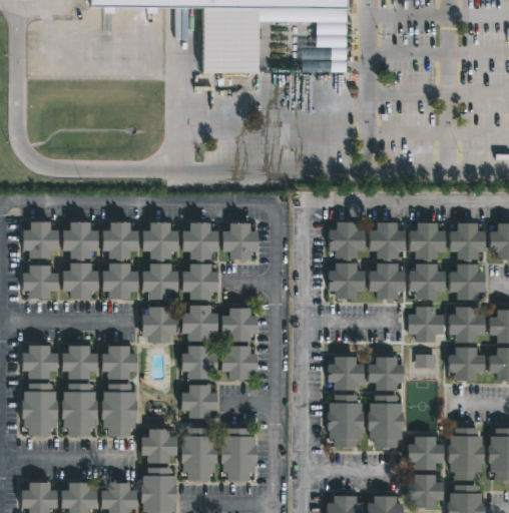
[(346,0),(346,6),(348,6),(347,71),(302,71),(303,46),(317,46),(318,21),(258,20),(258,71),(202,70),(203,6),(88,5),(88,0),(346,0)]
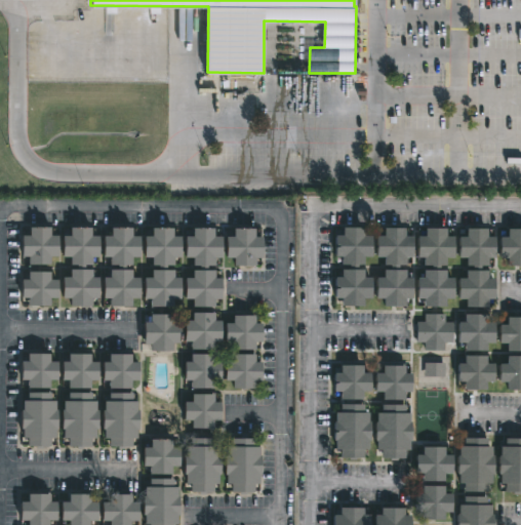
[(52,227),(52,235),(59,235),(59,255),(51,255),(51,264),(30,264),(30,255),(23,255),(23,235),(30,235),(31,226),(52,227)]
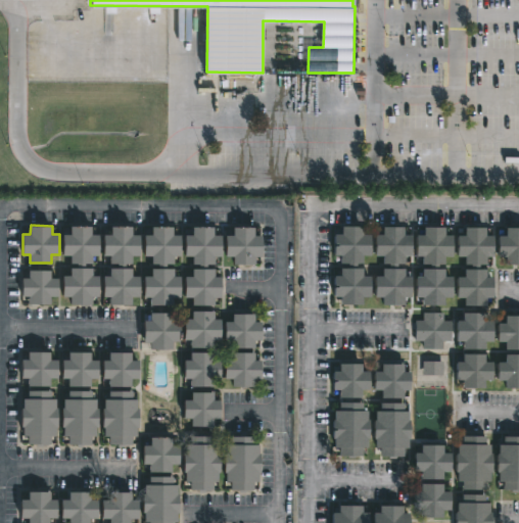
[(92,226),(92,234),(100,234),(100,255),(94,255),(94,263),(86,263),(86,266),(78,266),(78,264),(72,264),(72,255),(63,255),(63,234),(72,234),(72,226),(92,226)]
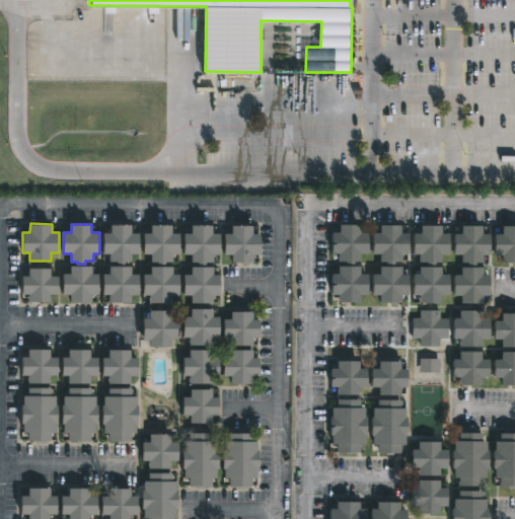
[(132,225),(132,232),(140,232),(140,253),(132,253),(132,261),(126,261),(126,264),(118,264),(118,261),(112,262),(112,253),(103,253),(103,232),(112,232),(112,224),(132,224),(132,225)]
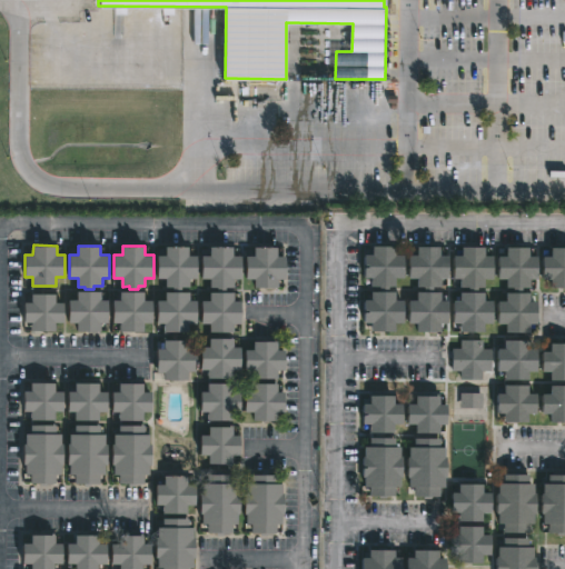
[(189,248),(189,256),(197,256),(197,278),(190,278),(190,287),(182,287),(182,289),(174,289),(174,287),(166,287),(166,278),(157,278),(157,255),(166,255),(166,246),(189,246),(189,248)]
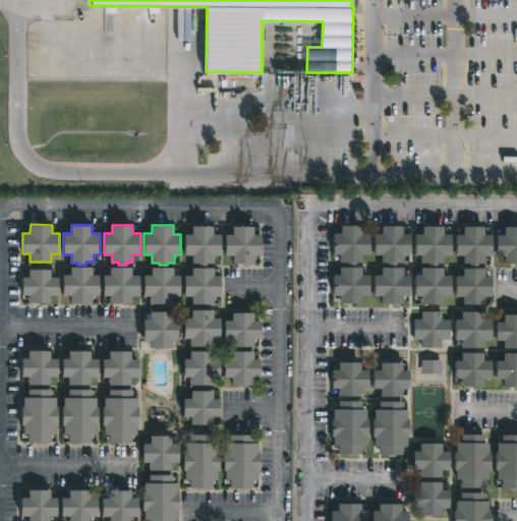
[(214,227),(214,234),(221,234),(222,254),(215,254),(215,263),(208,263),(208,266),(199,266),(199,263),(193,263),(192,254),(184,254),(184,234),(192,234),(192,225),(214,225),(214,227)]
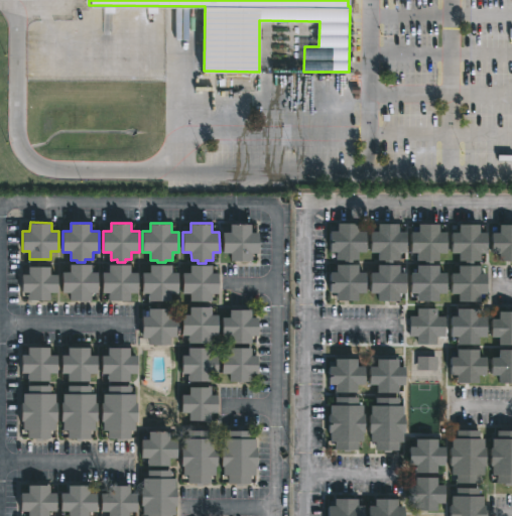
[(359,224),(359,231),(367,231),(367,251),(359,251),(359,259),(353,259),(353,262),(345,261),(345,259),(338,259),(338,252),(331,252),(331,242),(334,242),(334,240),(332,240),(332,231),(339,231),(339,223),(359,223),(359,224)]
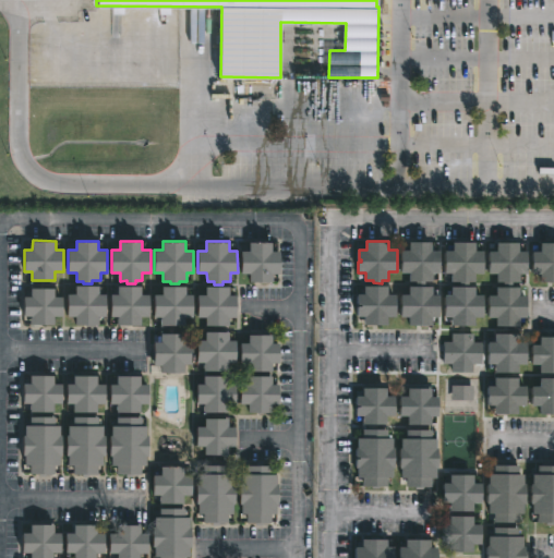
[(433,242),(433,251),(441,251),(441,273),(433,273),(433,281),(426,281),(426,284),(417,283),(417,281),(410,281),(410,273),(401,273),(402,250),(410,250),(410,241),(433,242)]
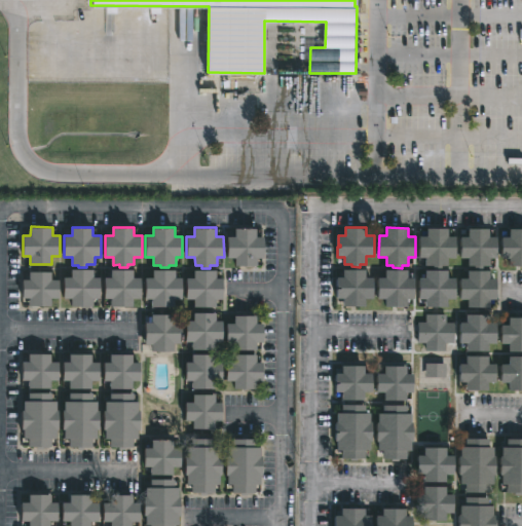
[(449,228),(449,236),(457,236),(456,257),(448,257),(448,265),(443,265),(443,269),(434,268),(434,265),(427,265),(427,257),(420,257),(420,236),(429,236),(429,227),(449,228)]
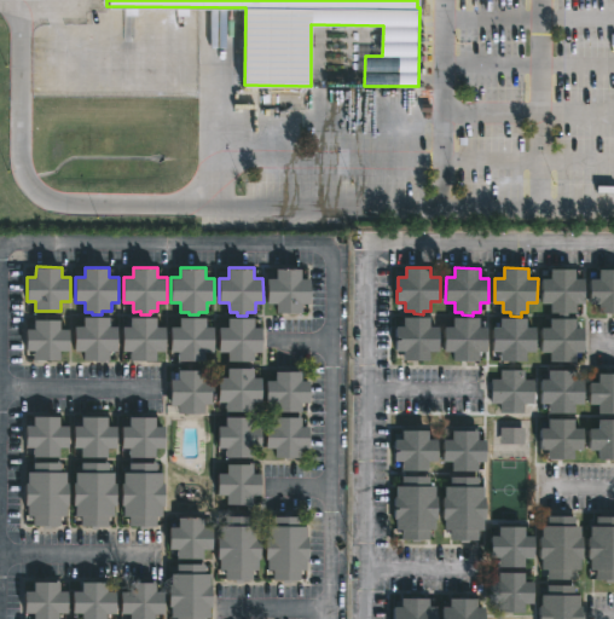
[(302,270),(302,278),(311,278),(311,304),(303,304),(303,312),(278,312),(278,304),(267,304),(267,278),(277,278),(277,268),(302,268),(302,270)]
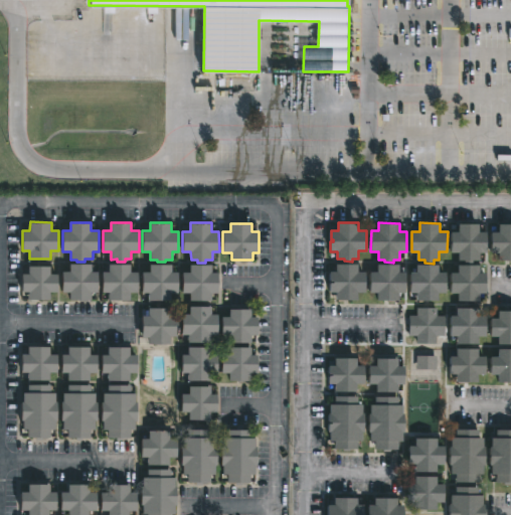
[(480,223),(480,231),(488,231),(488,252),(482,251),(481,260),(474,260),(474,263),(466,263),(466,260),(460,260),(460,252),(452,252),(452,230),(460,231),(460,223),(480,223)]
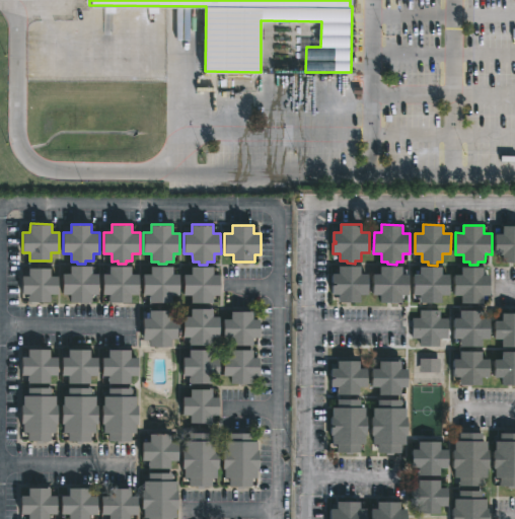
[(514,263),(506,263),(506,252),(496,251),(497,233),(504,233),(505,225),(514,225),(514,263)]
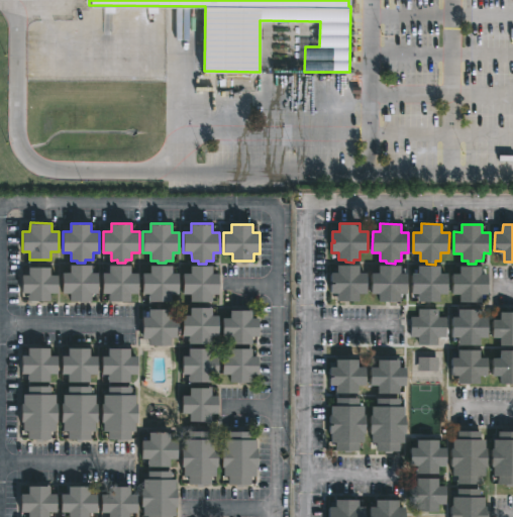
[(93,266),(93,273),(99,273),(99,294),(92,294),(92,301),(72,301),(72,293),(63,293),(63,273),(70,272),(70,265),(93,265),(93,266)]
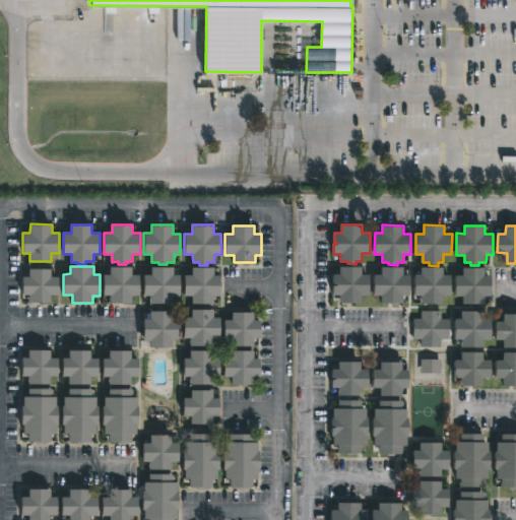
[(132,267),(133,274),(140,274),(140,296),(132,296),(132,303),(111,303),(111,295),(104,296),(104,274),(110,274),(110,266),(132,267)]
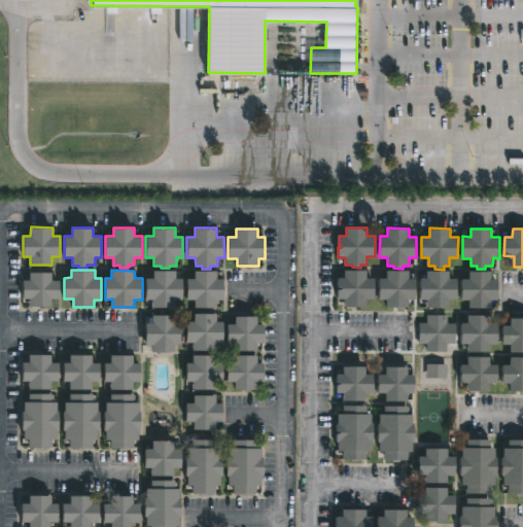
[(176,271),(176,278),(182,278),(182,300),(173,300),(173,307),(152,307),(152,299),(145,299),(145,278),(153,278),(153,270),(176,271)]
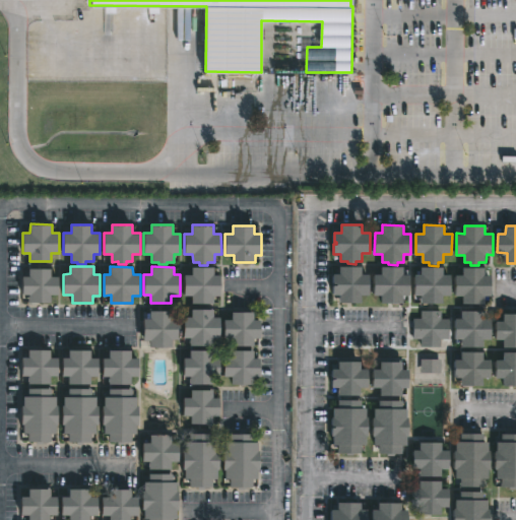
[(369,273),(369,295),(362,295),(362,303),(340,303),(340,295),(333,295),(333,285),(336,285),(336,282),(333,282),(333,273),(340,273),(340,266),(362,266),(362,273),(369,273)]
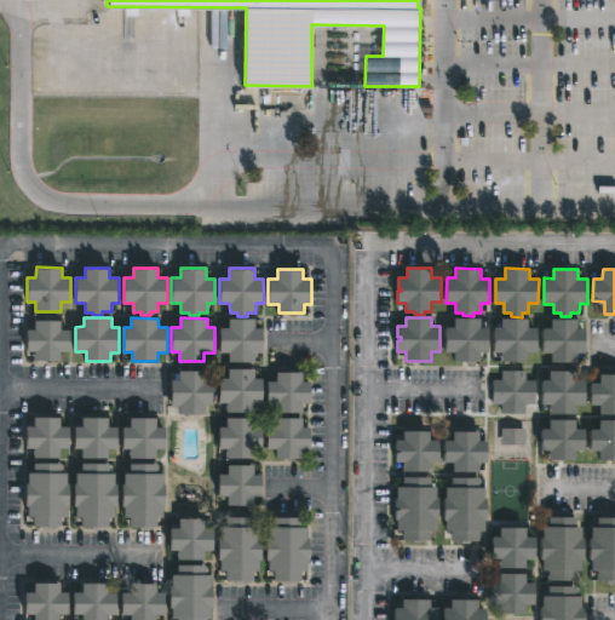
[(482,319),(482,327),(489,327),(488,359),(482,357),(482,361),(455,361),(455,351),(446,351),(447,327),(455,327),(455,317),(482,319)]
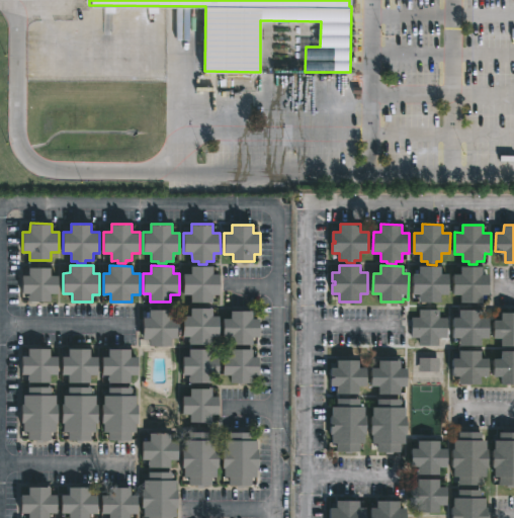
[(213,266),(213,274),(221,274),(220,294),(213,294),(213,301),(191,301),(192,294),(183,294),(183,273),(191,273),(191,266),(213,266)]
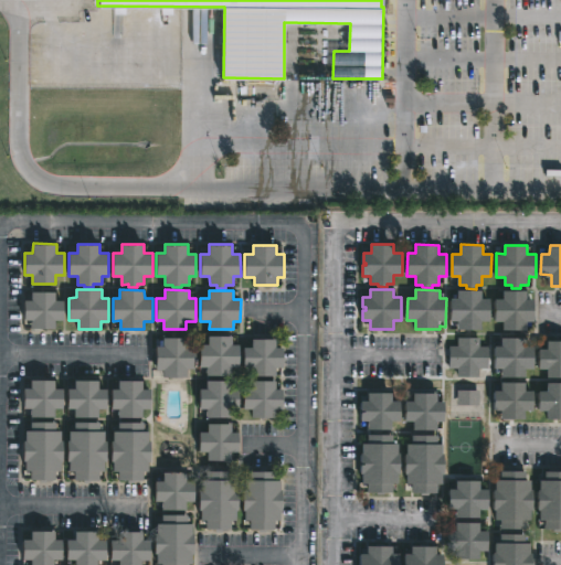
[(483,290),(483,299),(490,299),(490,321),(483,321),(483,329),(458,329),(458,320),(451,320),(451,298),(458,298),(458,290),(483,290)]
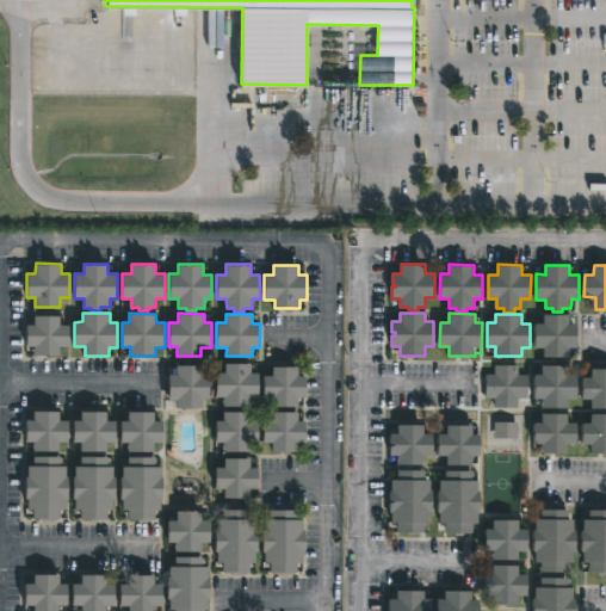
[(572,314),(572,322),(577,322),(577,347),(570,347),(569,356),(545,356),(545,347),(536,347),(536,323),(544,323),(544,314),(572,314)]
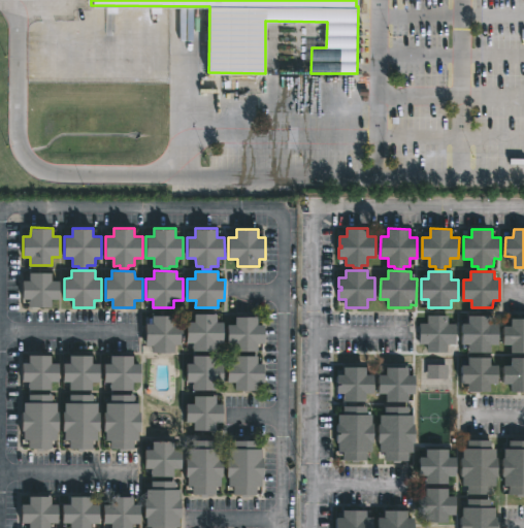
[(52,272),(52,281),(60,281),(60,299),(52,298),(52,306),(30,306),(30,299),(23,299),(23,281),(30,281),(30,272),(52,272)]
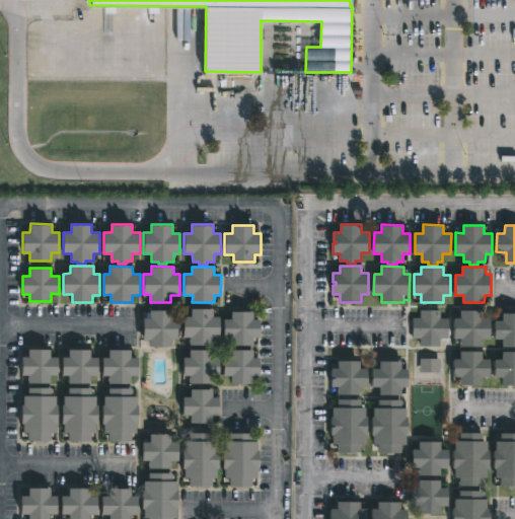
[(214,308),(214,316),(220,316),(220,338),(213,338),(213,345),(191,345),(191,337),(184,337),(184,316),(192,316),(192,308),(214,308)]
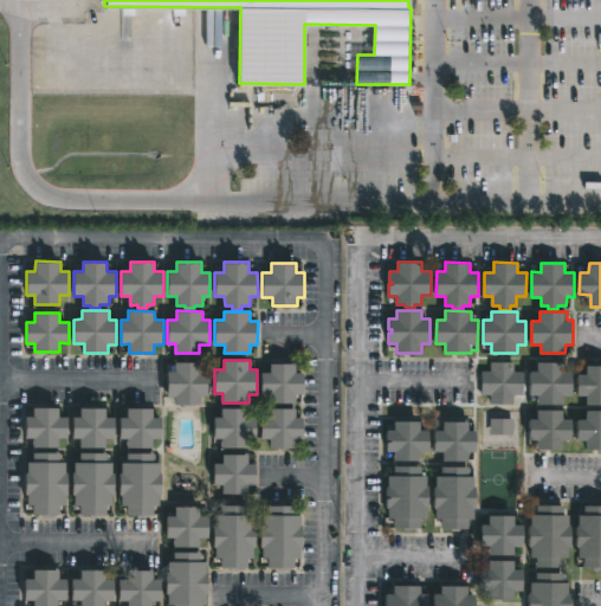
[(201,362),(201,371),(208,371),(208,395),(201,395),(201,405),(175,405),(175,397),(167,397),(167,371),(175,371),(175,361),(201,362)]
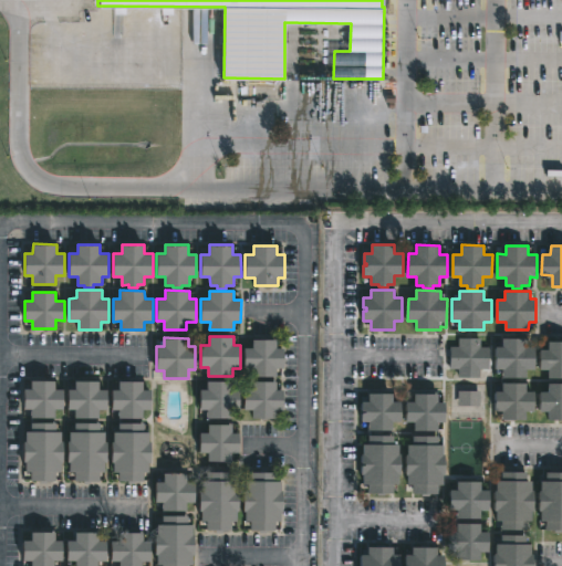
[(527,337),(528,346),(534,346),(536,369),(527,369),(527,377),(503,378),(503,368),(497,369),(497,346),(503,346),(503,338),(527,337)]
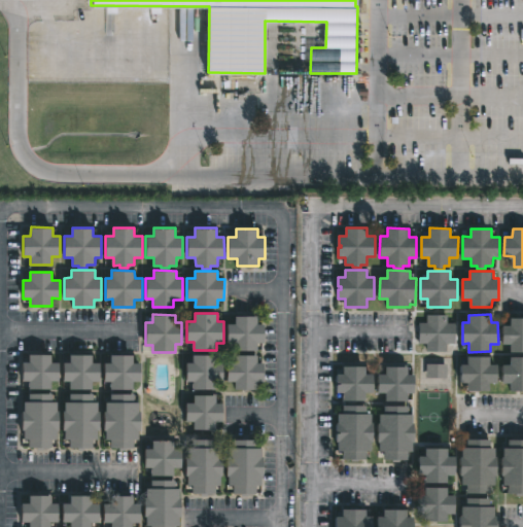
[(450,315),(450,323),(458,324),(458,344),(450,344),(450,352),(429,351),(429,344),(420,343),(421,322),(428,322),(429,315),(450,315)]
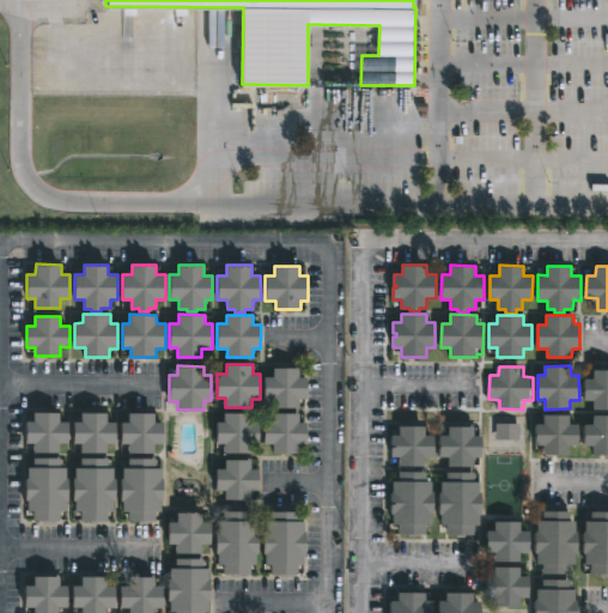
[(299,368),(299,377),(308,377),(308,399),(299,399),(299,407),(274,407),(274,398),(265,398),(265,377),(274,377),(274,368),(299,368)]
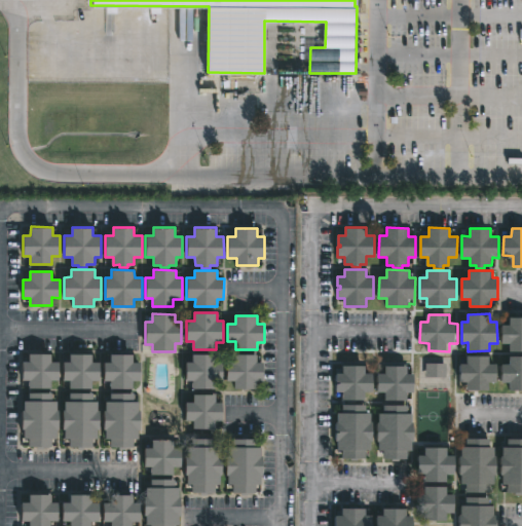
[(521,351),(510,351),(510,343),(501,343),(502,325),(510,325),(510,316),(521,316),(521,351)]
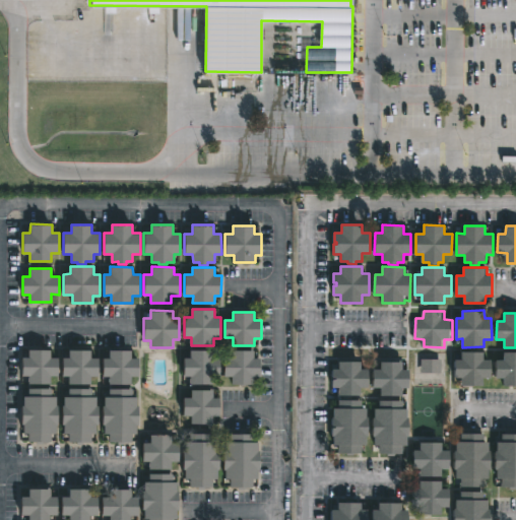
[(51,350),(51,358),(58,358),(58,376),(51,376),(51,384),(28,384),(28,376),(21,376),(21,358),(28,358),(28,349),(51,350)]
